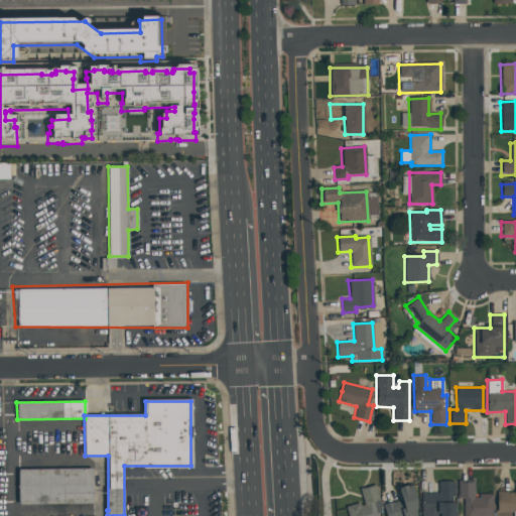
[(94,469),(18,470),(19,505),(94,504),(94,469)]
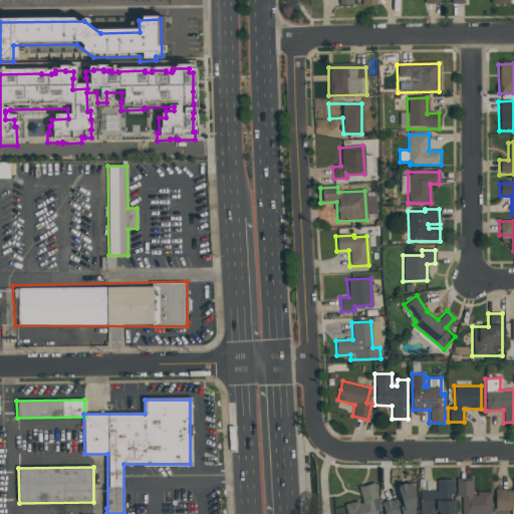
[(419,513),(419,491),(437,491),(437,479),(453,479),(453,511),(441,511),(441,513),(419,513)]
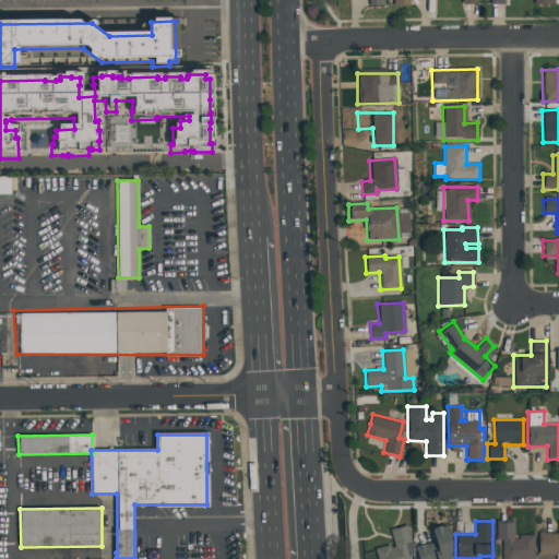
[(497,521),(512,521),(512,538),(518,538),(518,535),(533,535),(533,558),(501,558),(501,539),(497,539),(497,521)]
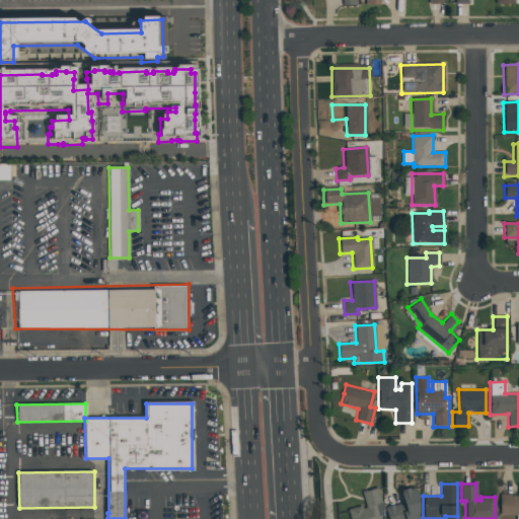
[(500,495),(516,495),(516,484),(518,484),(518,514),(500,515),(500,495)]
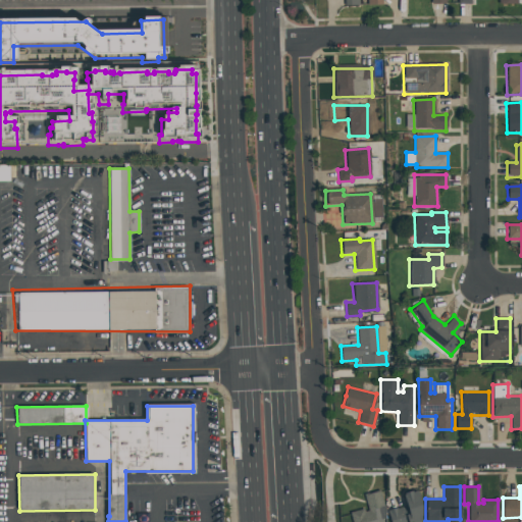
[(352,521),(349,512),(363,508),(364,511),(368,510),(363,493),(379,489),(387,521),(352,521)]
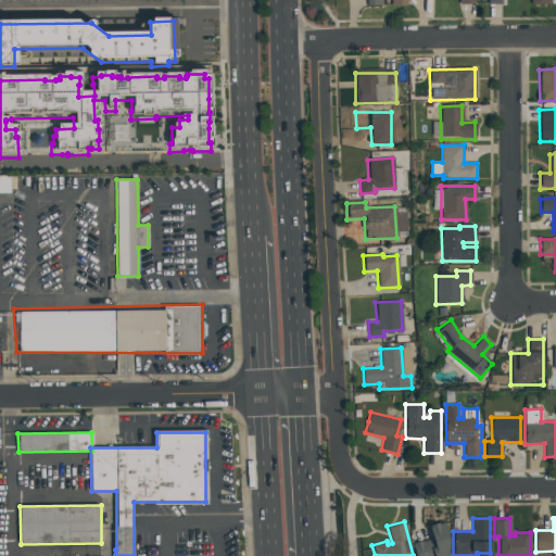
[(444,521),(451,542),(446,543),(451,555),(447,555),(416,555),(413,545),(433,538),(429,526),(444,521)]
